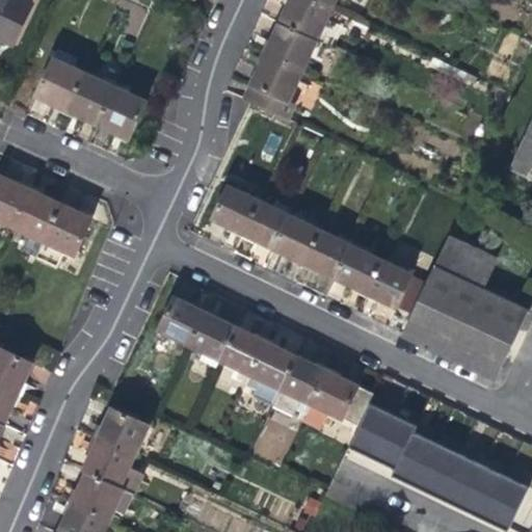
[(26,0),(0,0),(0,37),(15,45),(34,3),(26,0)]
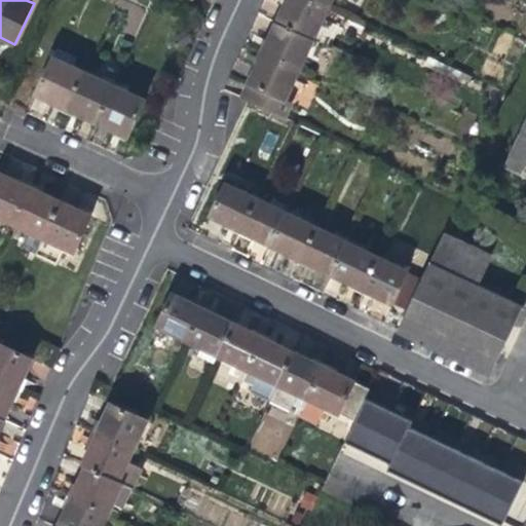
[(314,39),(329,9),(308,0),(288,0),(286,6),(278,22),(314,39)]
